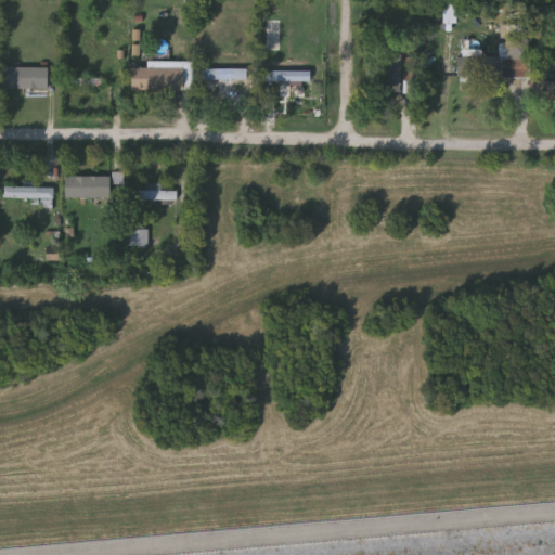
[(459,4),(444,4),(444,23),(457,24),(459,4)]
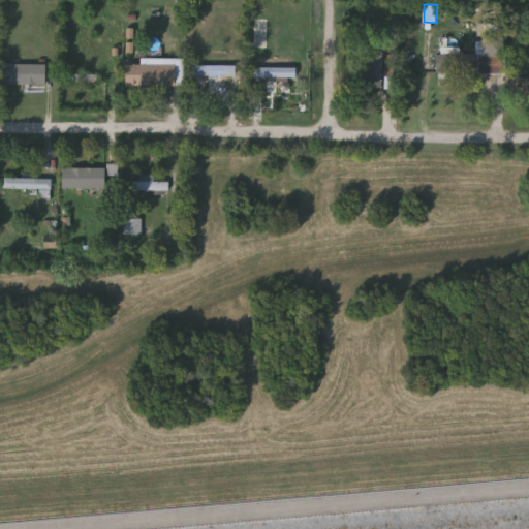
[(502,73),(437,72),(437,47),(460,47),(459,54),(481,54),(481,39),(502,40),(502,73)]
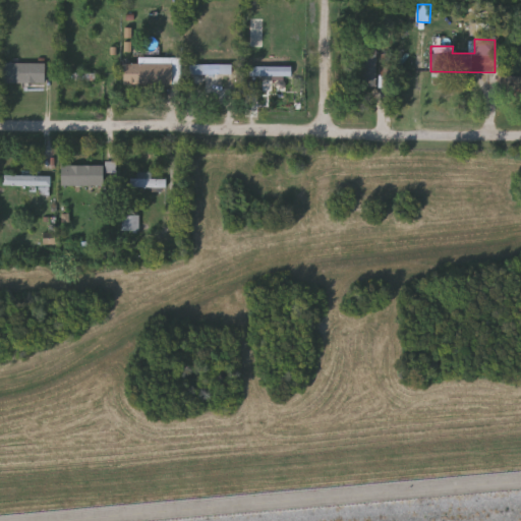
[(377,87),(357,87),(357,42),(377,42),(377,87)]
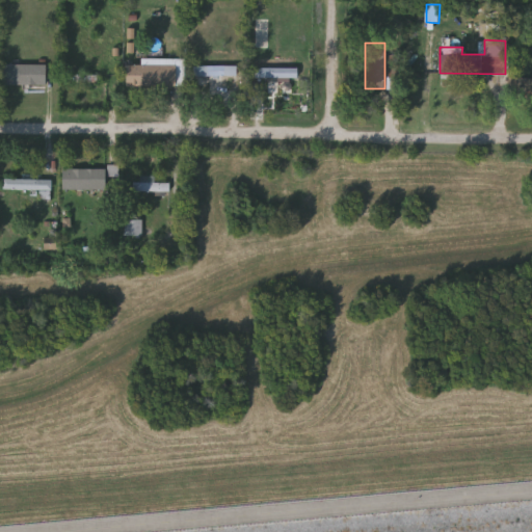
[(125,84),(125,64),(141,64),(141,58),(183,58),(183,84),(125,84)]
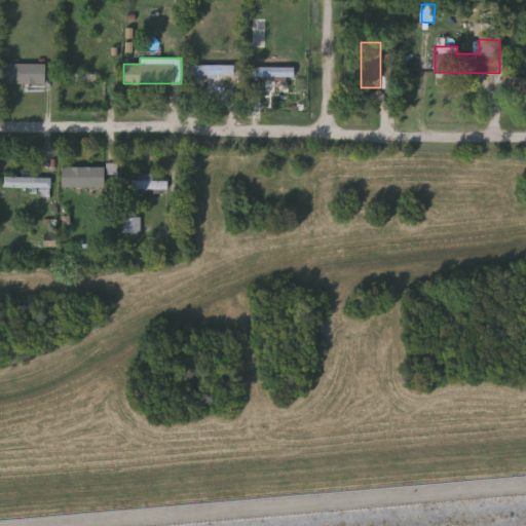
[(45,83),(2,83),(2,63),(45,63),(45,83)]
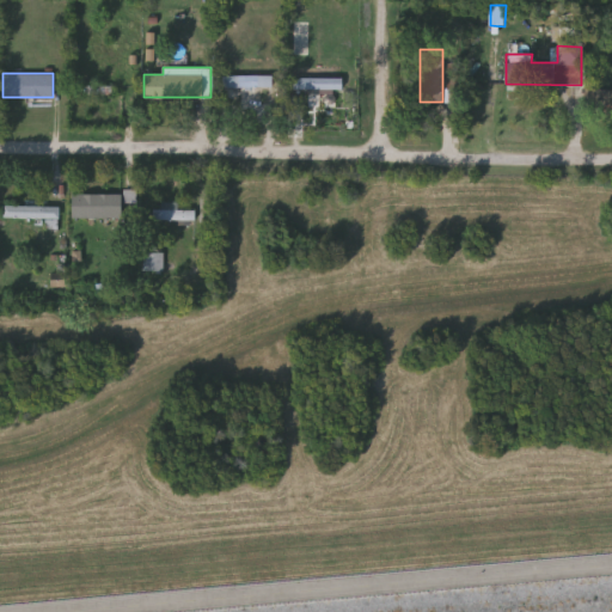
[(271,86),(222,86),(222,74),(271,74),(271,86)]
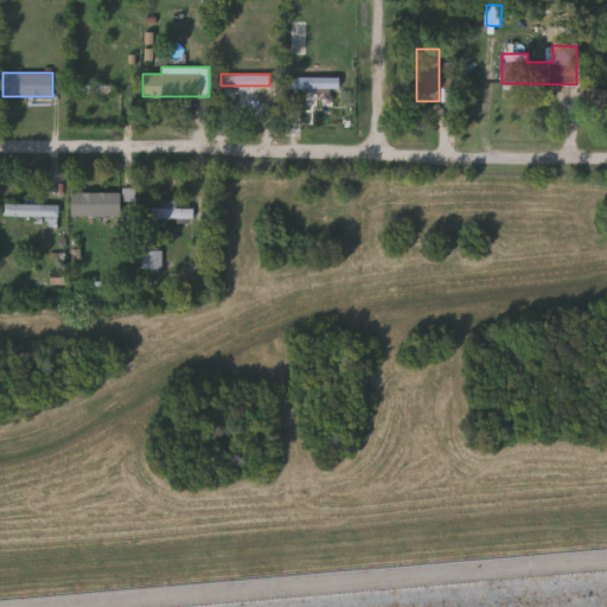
[(339,88),(292,88),(292,76),(339,76),(339,88)]
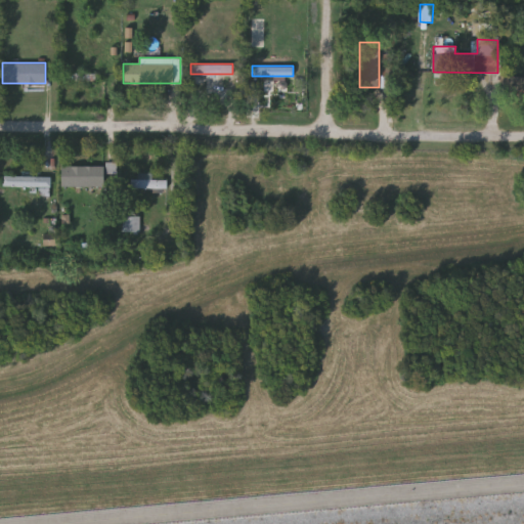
[(523,77),(523,95),(506,95),(506,77),(523,77)]
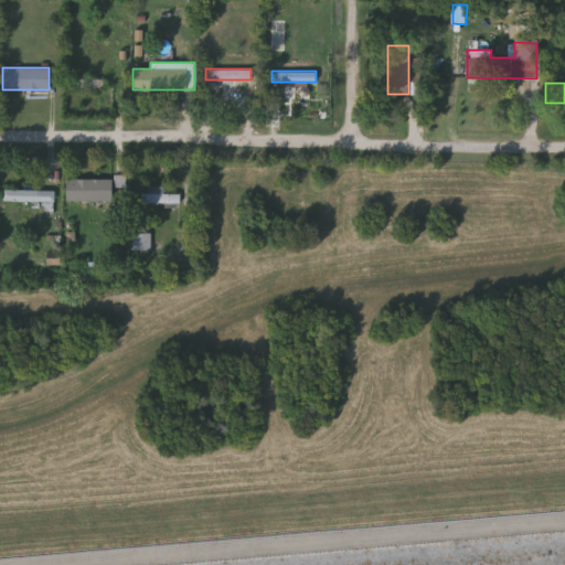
[(65,200),(65,178),(112,178),(112,200),(65,200)]
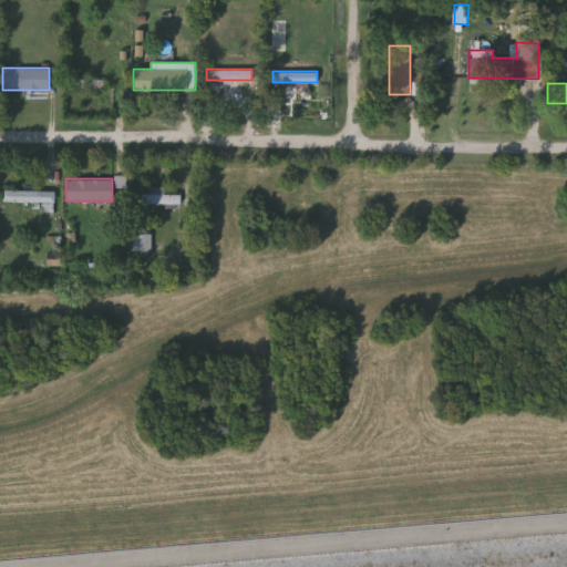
[(165,186),(164,193),(181,194),(181,204),(143,203),(144,186),(165,186)]
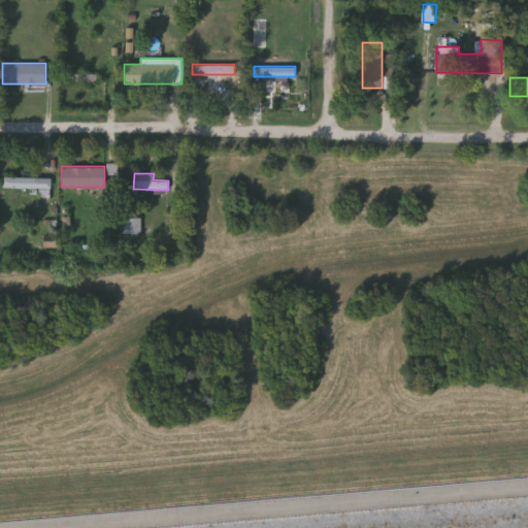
[(52,191),(53,178),(4,177),(4,190),(52,191)]
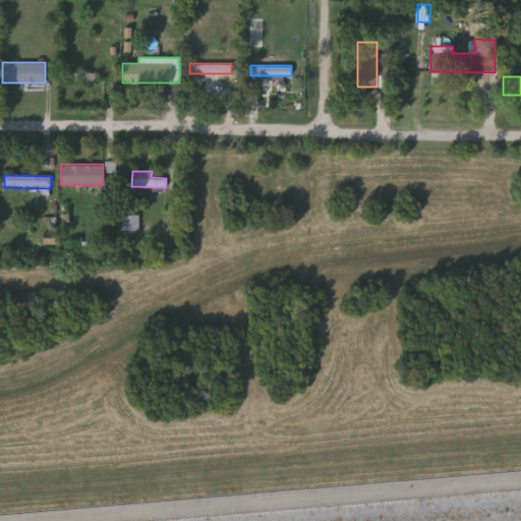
[(138,225),(129,225),(129,215),(138,215),(138,225)]
